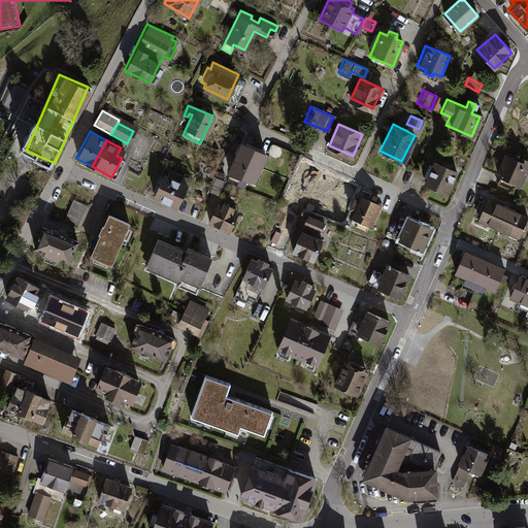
[(266,153),(239,142),(228,171),(255,182),(266,153)]
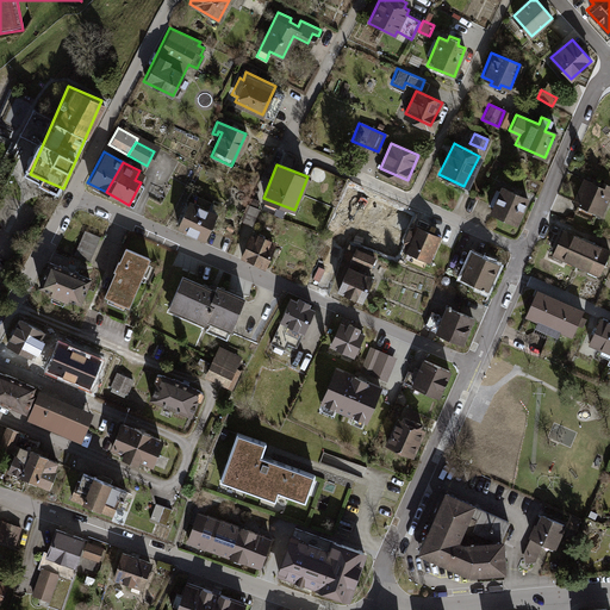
[(602,184),(583,176),(572,204),(577,205),(573,213),(591,221),(595,213),(599,216),(609,190),(609,182),(603,180),(602,184)]
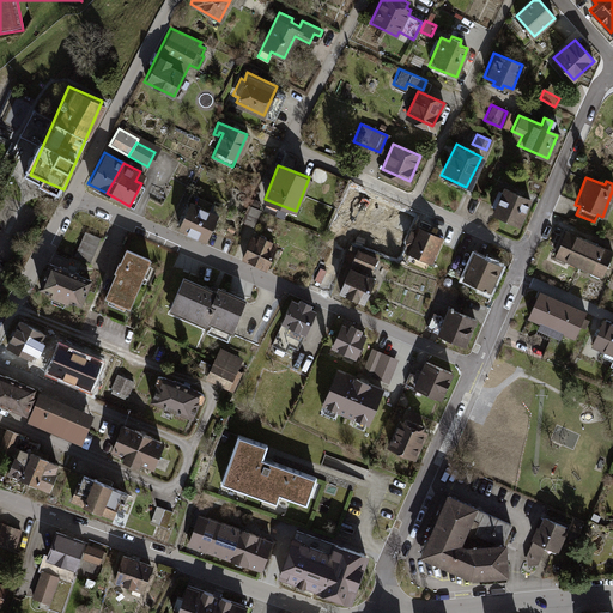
[(529,198),(502,184),(490,210),(517,223),(529,198)]
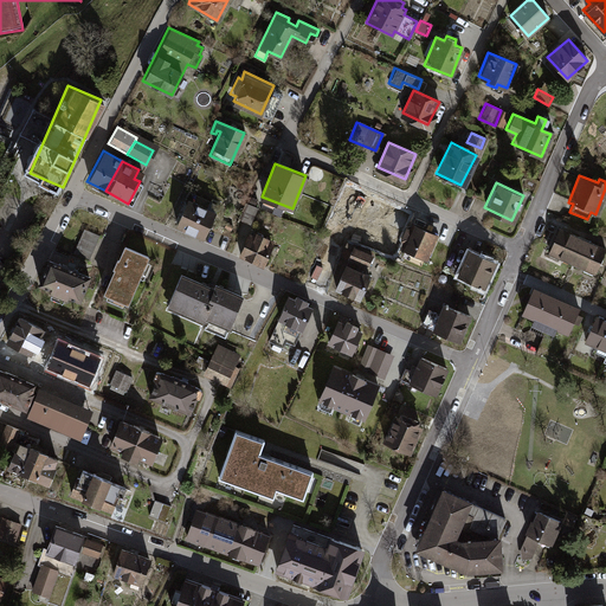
[(185,200),(173,226),(201,239),(217,204),(186,189),(181,198),(185,200)]
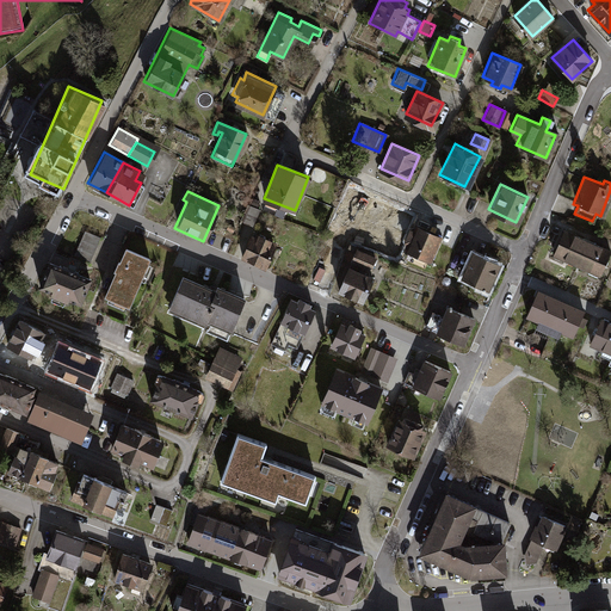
[(20,222),(24,213),(5,205),(1,215),(20,222)]
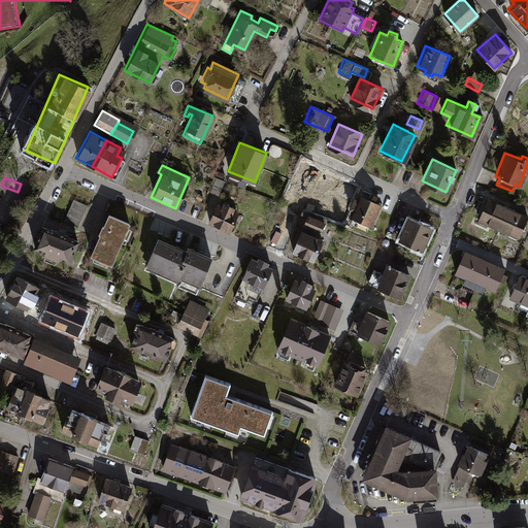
[(222,183),(215,179),(208,191),(217,194),(222,183)]
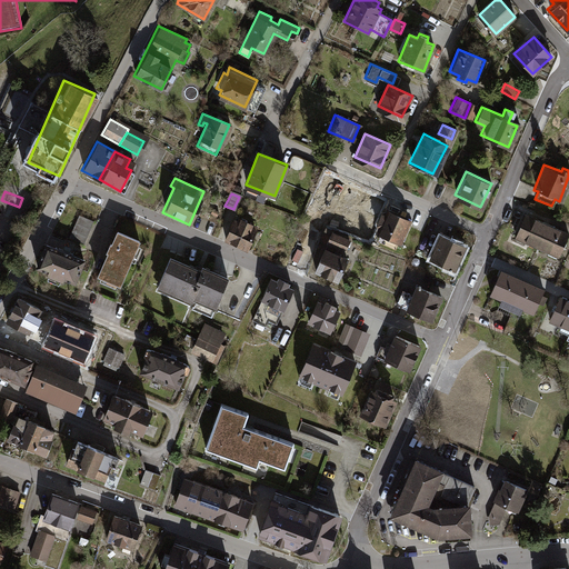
[(408,221),(383,211),(375,231),(400,241),(408,221)]
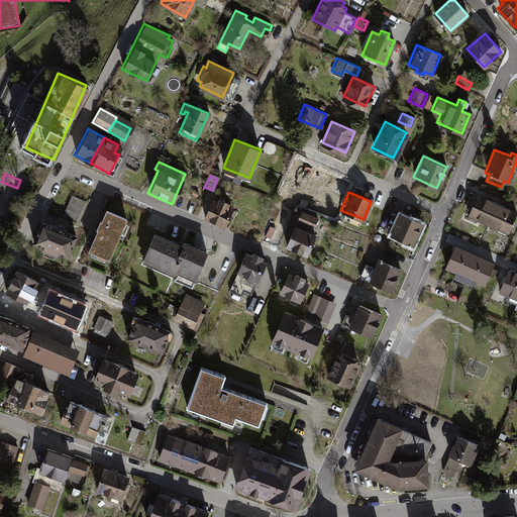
[(475,195),(466,218),(475,221),(476,219),(487,224),(495,203),(475,195)]
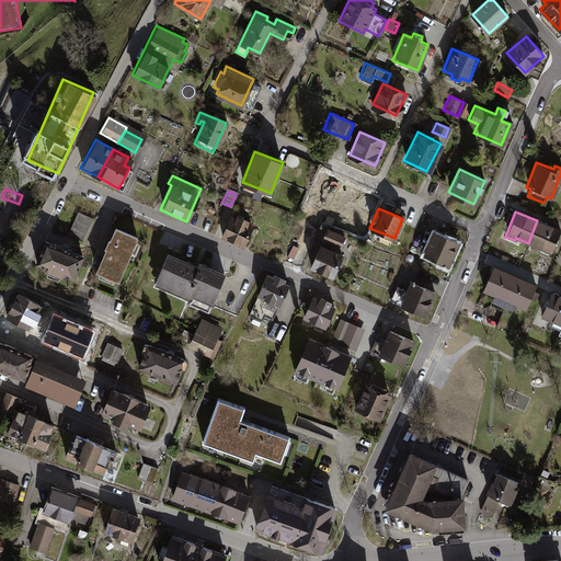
[(230,216),(221,236),(242,244),(251,225),(247,222),(248,219),(236,214),(235,218),(230,216)]
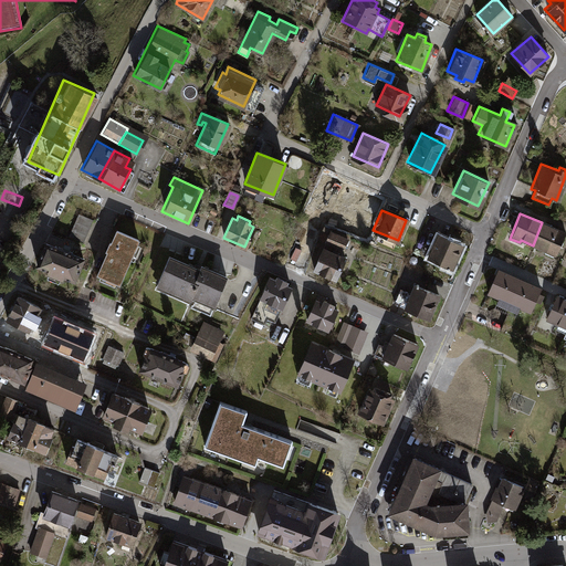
[(71,234),(83,240),(91,222),(77,217),(71,234)]
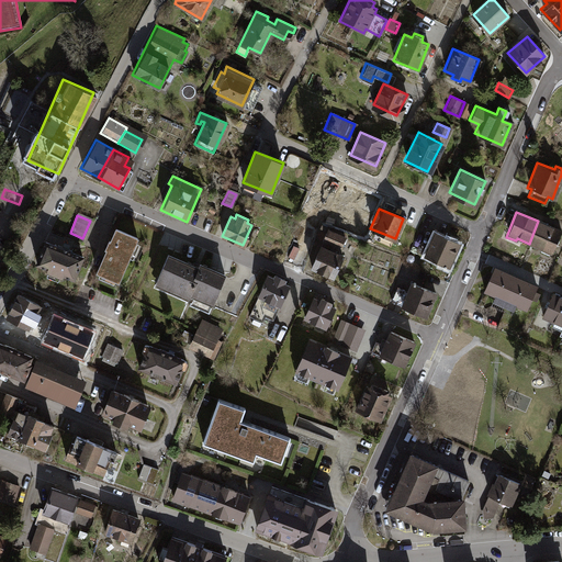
[(561,231),(538,221),(529,244),(541,248),(540,250),(551,255),(561,231)]
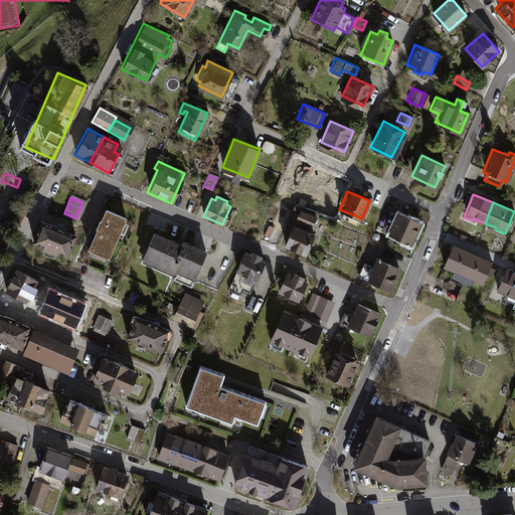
[(126,216),(104,207),(86,248),(108,258),(126,216)]
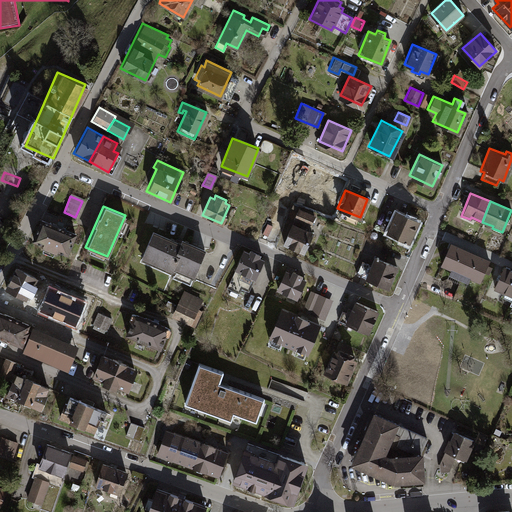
[(316,216),(300,209),(296,218),(312,226),(316,216)]
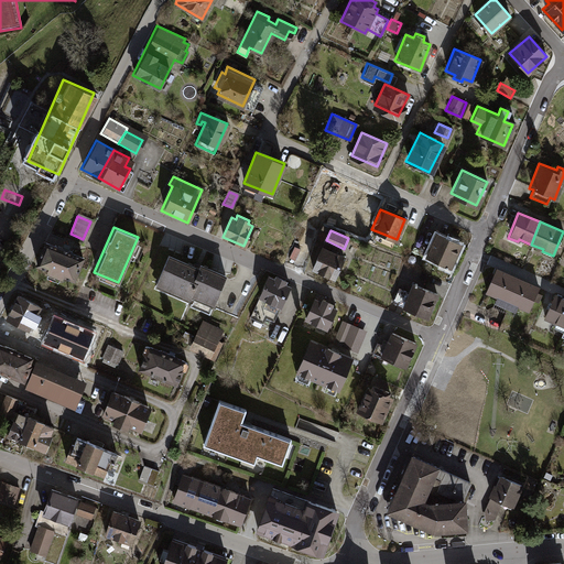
[(461,242),(436,234),(426,258),(452,268),(461,242)]
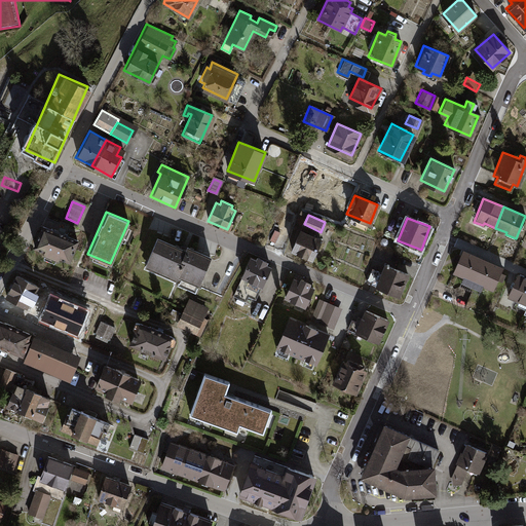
[(287,229),(272,223),(264,242),(279,249),(287,229)]
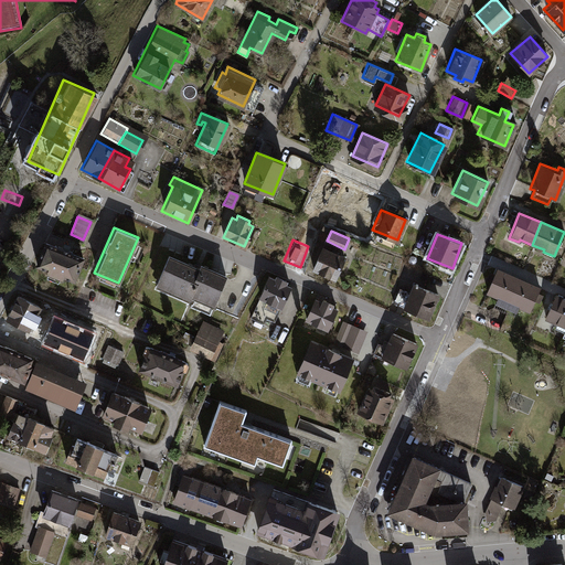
[(53,245),(45,242),(36,265),(46,268),(45,272),(59,278),(61,274),(74,280),(84,257),(71,253),(72,249),(54,242),(53,245)]
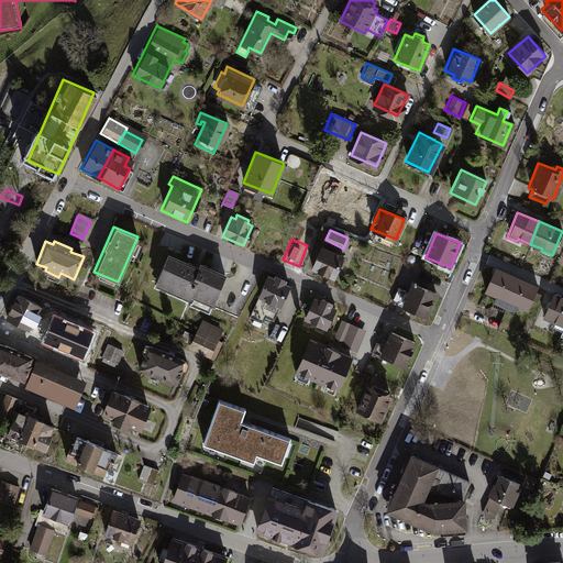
[(342,257),(319,247),(310,267),(333,278),(342,257)]
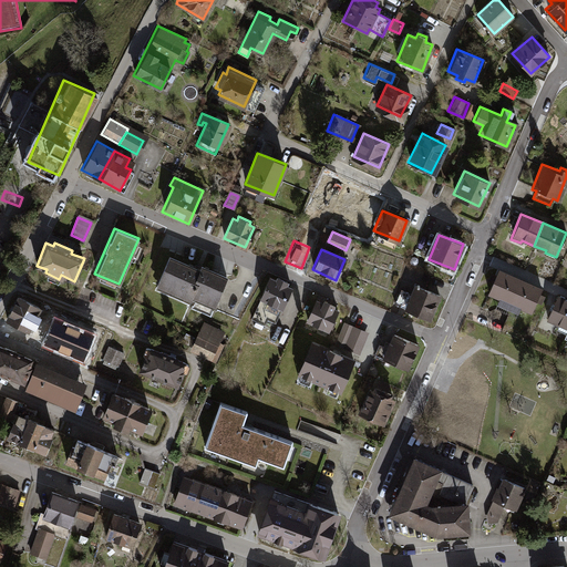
[(212,303),(225,275),(202,265),(199,268),(171,256),(158,285),(189,298),(191,295),(212,303)]
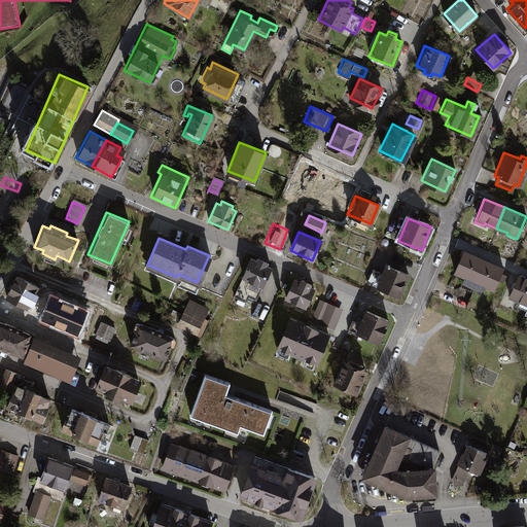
[(461,251),(452,275),(472,283),(482,259),(461,251)]
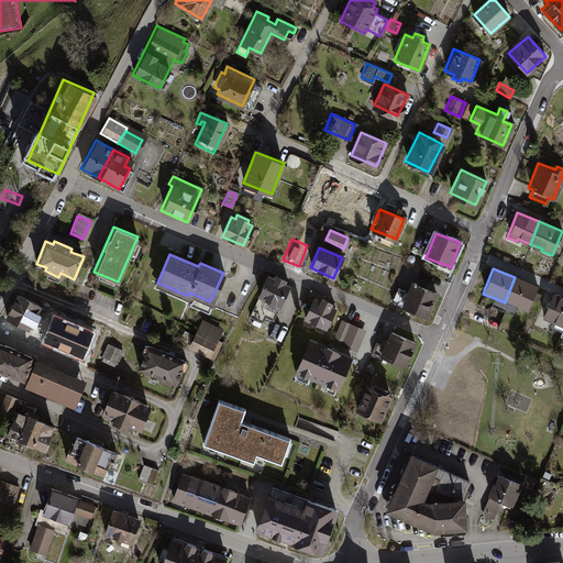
[(284,279),(275,275),(273,278),(266,275),(247,317),(262,322),(263,319),(271,322),(287,285),(282,283),(284,279)]
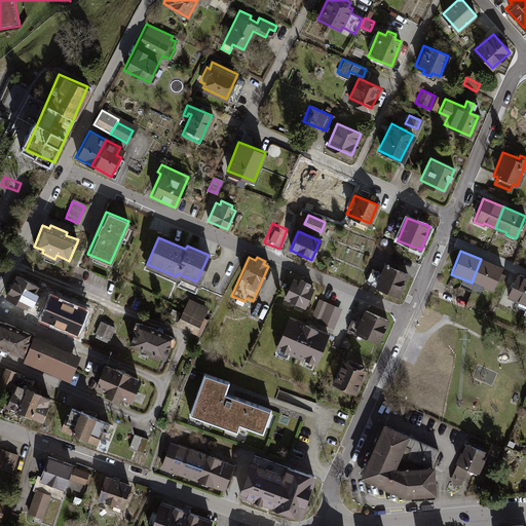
[(500,267),(481,259),(472,283),(491,292),(500,267)]
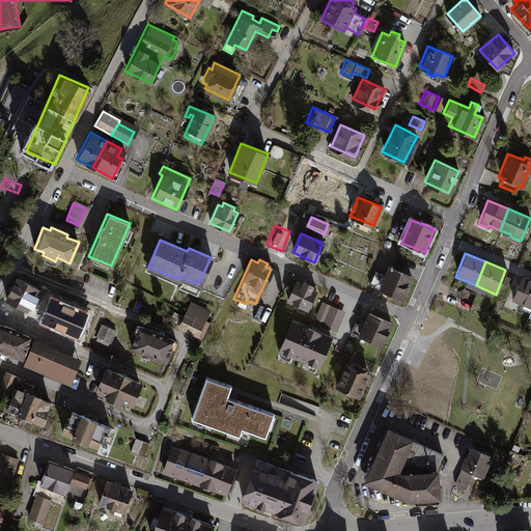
[(415,279),(390,270),(382,291),(407,301),(415,279)]
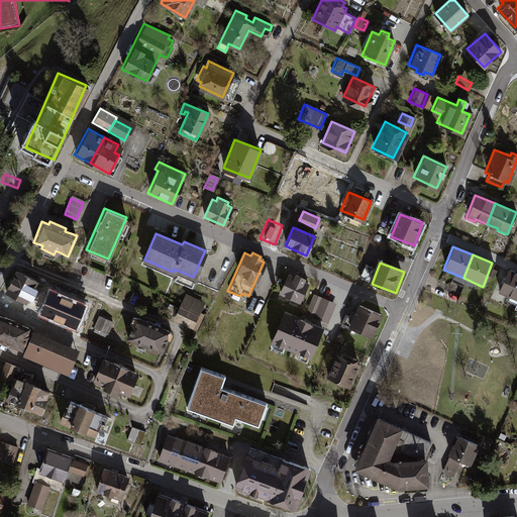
[(371,279),(373,265),(365,264),(363,278),(371,279)]
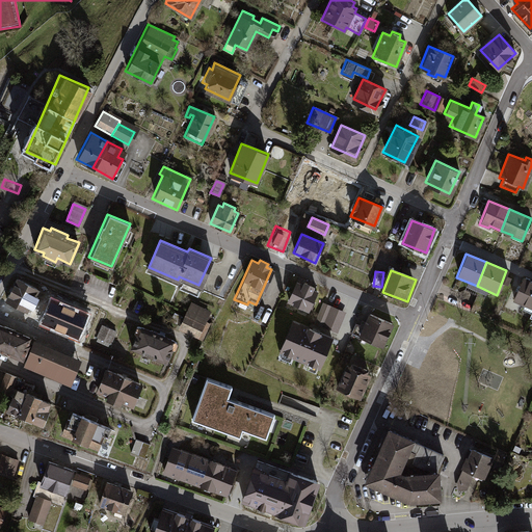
[(36,287),(14,275),(2,297),(26,309),(36,287)]
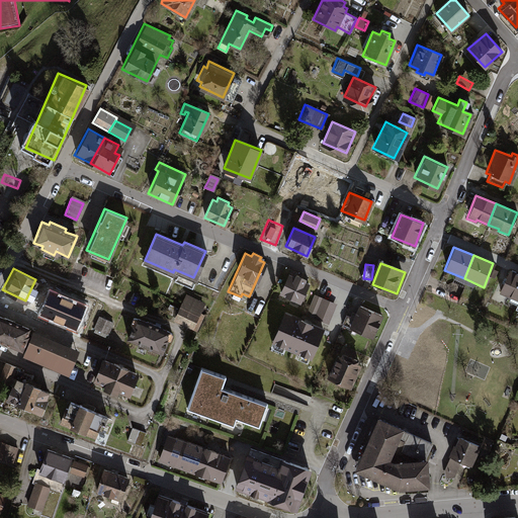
[(517,300),(517,273),(509,270),(500,292),(510,296),(508,301),(516,306),(517,300)]
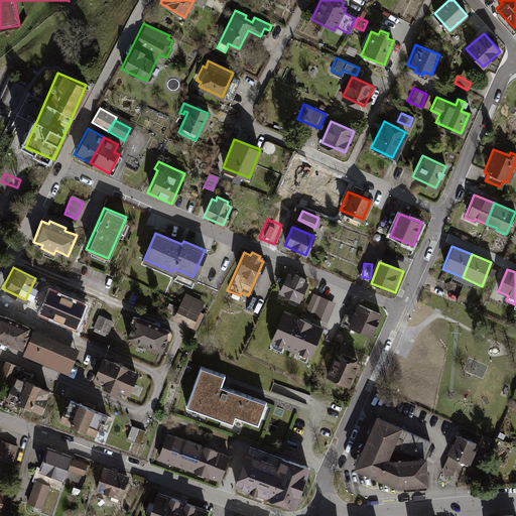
[(306,281),(285,272),(277,290),(298,299),(306,281)]
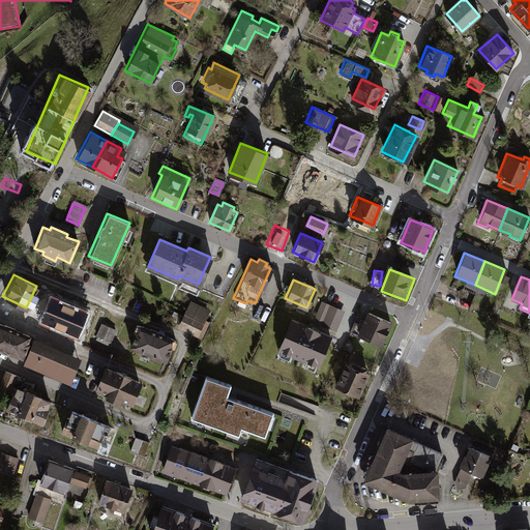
[(87,313),(52,298),(42,320),(78,335),(87,313)]
